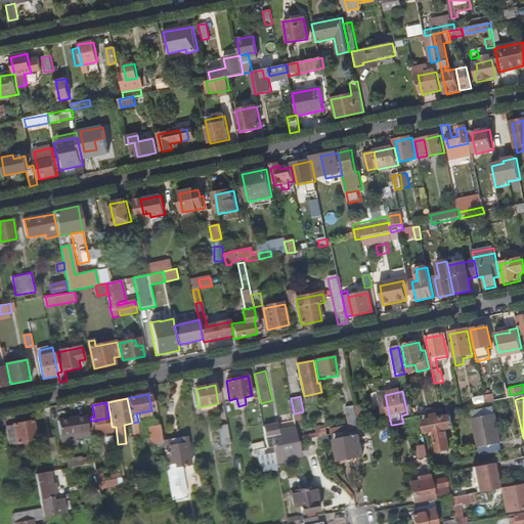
[(348,410),(352,433),(361,431),(356,408),(348,410)]
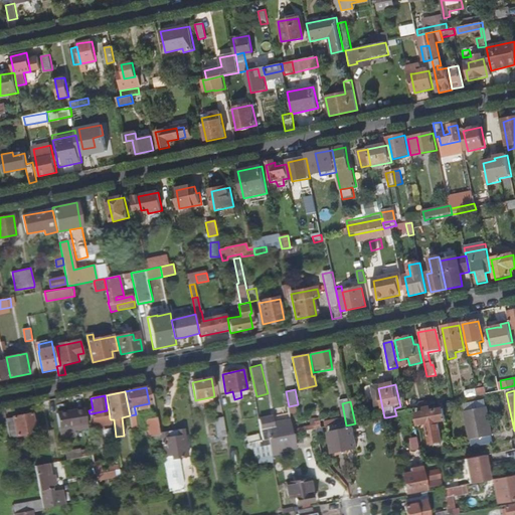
[(440,424),(448,422),(446,411),(432,414),(431,408),(424,409),(425,415),(416,416),(420,434),(427,433),(431,447),(444,444),(440,424)]
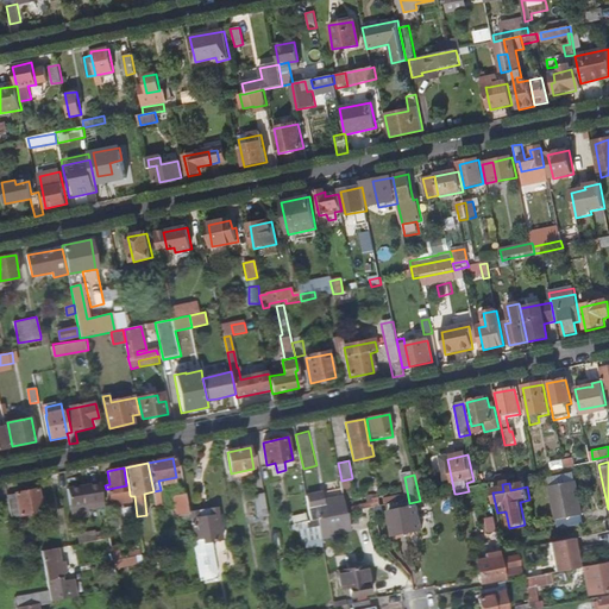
[(71,507),(104,501),(101,484),(68,491),(71,507)]
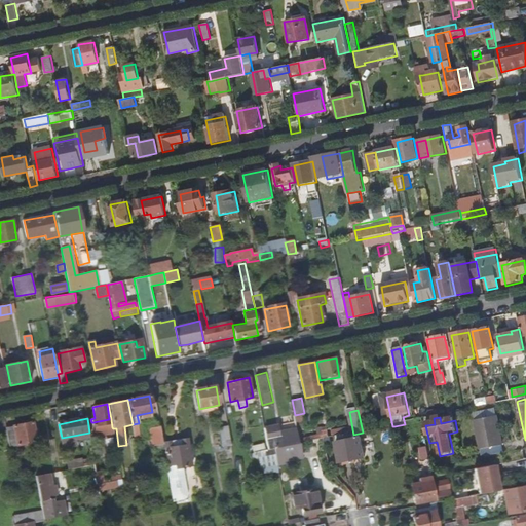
[(475,423),(485,459),(504,455),(494,418),(475,423)]
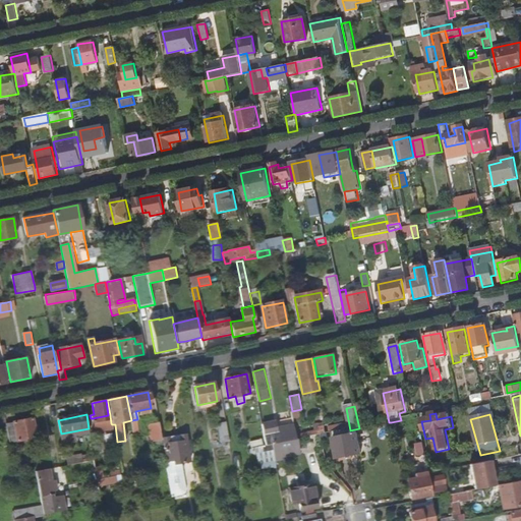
[(108,415),(93,418),(95,426),(111,423),(110,415),(108,415)]
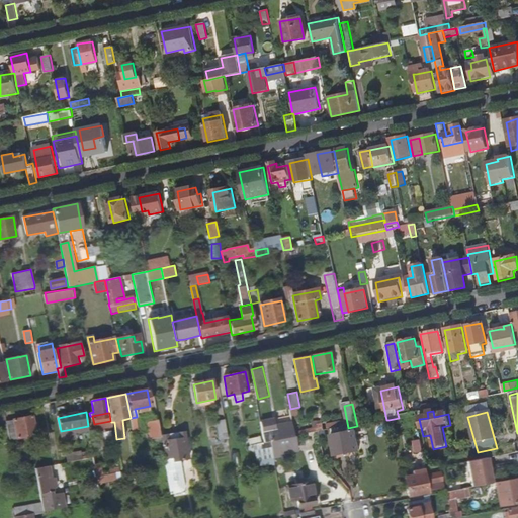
[(150,429),(159,427),(156,413),(147,415),(150,429)]
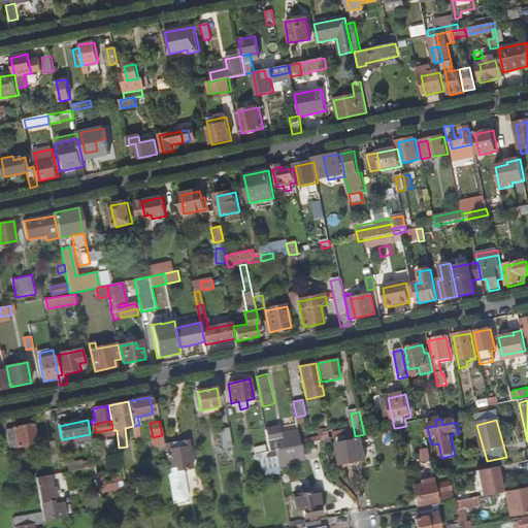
[(225,443),(231,442),(228,424),(222,426),(225,443)]
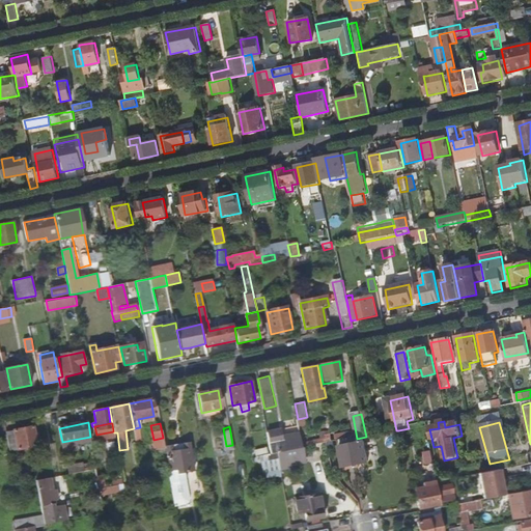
[(5,432),(9,451),(39,446),(37,438),(34,438),(32,427),(5,432)]
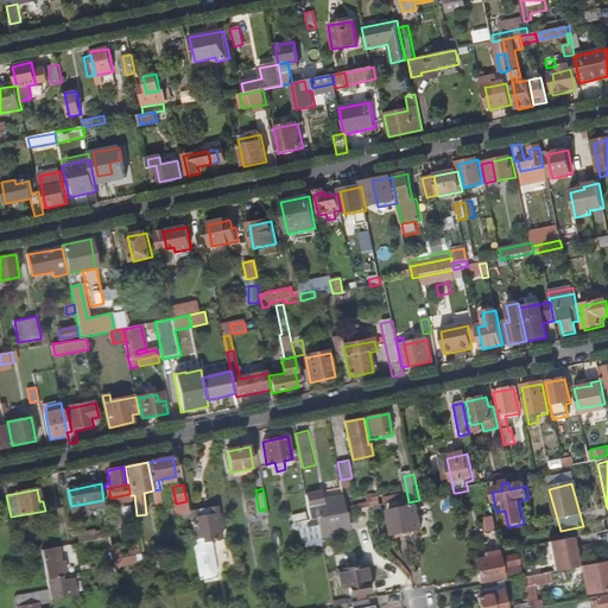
[(347,507),(348,515),(375,510),(384,507),(382,501),(347,507)]
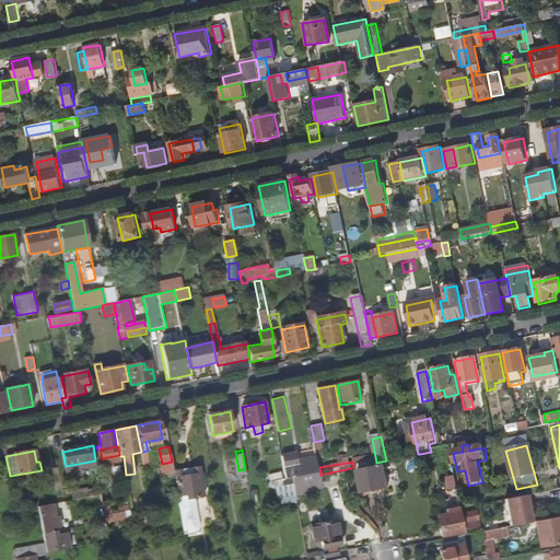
[(384,468),(358,474),(361,496),(388,490),(384,468)]
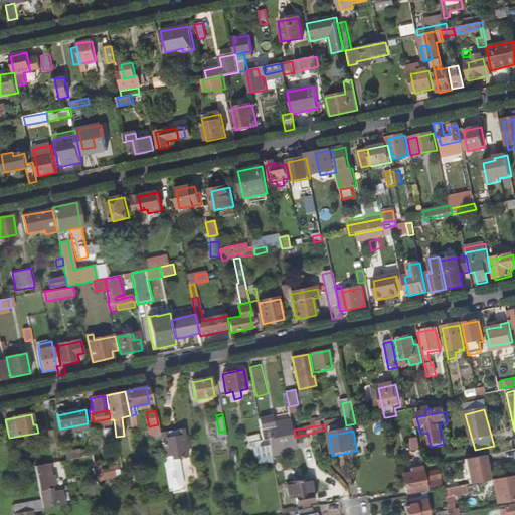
[(167,435),(162,436),(165,457),(170,456),(171,460),(188,457),(183,432),(178,433),(179,438),(168,440),(167,435)]
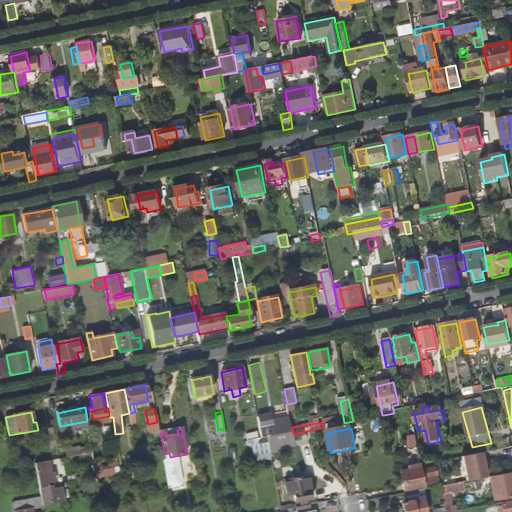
[(417,433),(409,435),(411,448),(419,447),(417,433)]
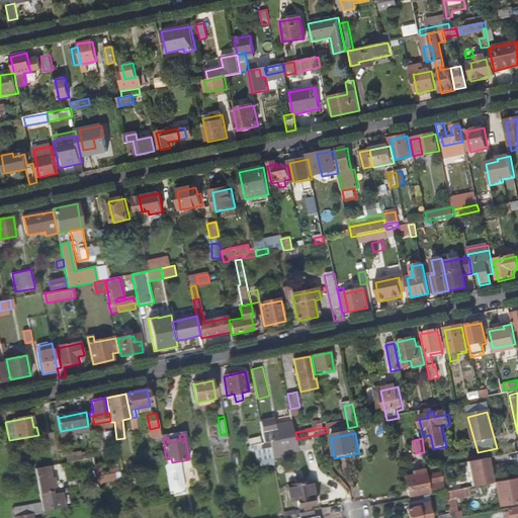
[(294,439),(269,444),(273,460),(280,459),(280,456),(296,453),(294,439)]
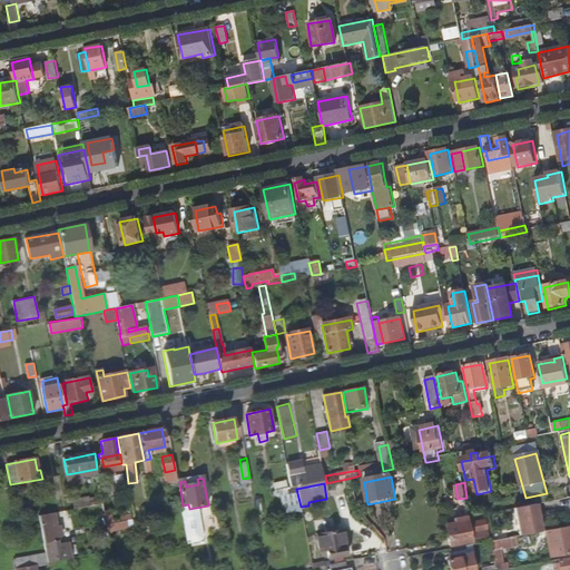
[(275,493),(291,490),(290,484),(273,487),(275,493)]
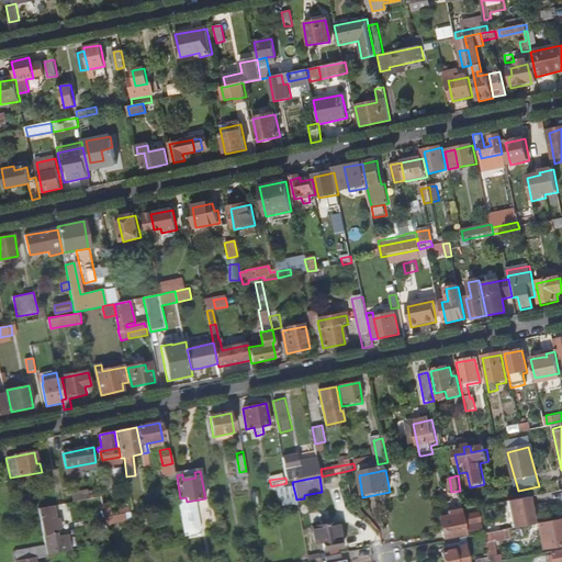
[(296,499),(292,482),(287,483),(271,486),(272,492),(276,492),(279,503),(281,503),(289,502),(290,506),(296,505),(296,499)]
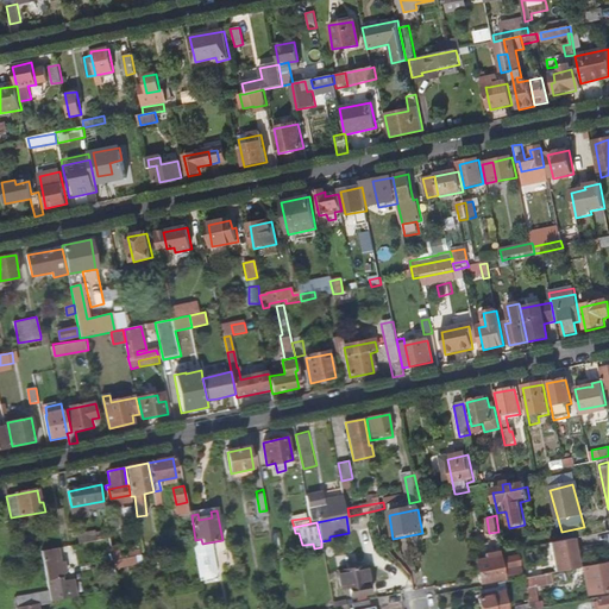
[(576,535),(550,540),(556,571),(581,566),(576,535)]
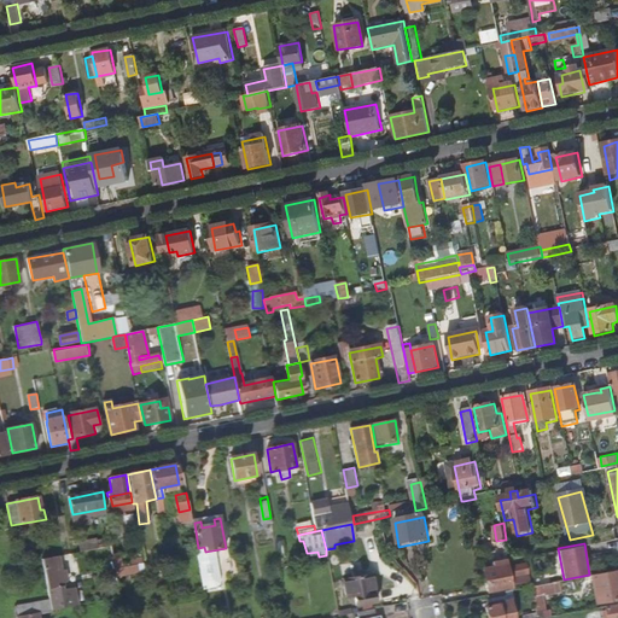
[(122,554),(114,555),(116,570),(124,569),(122,554)]
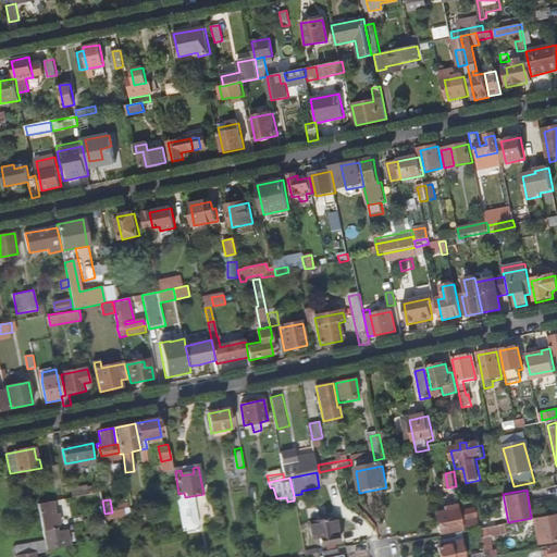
[(46,504),(36,505),(45,540),(47,549),(66,546),(64,531),(54,532),(53,525),(54,525),(52,515),(48,515),(46,504)]
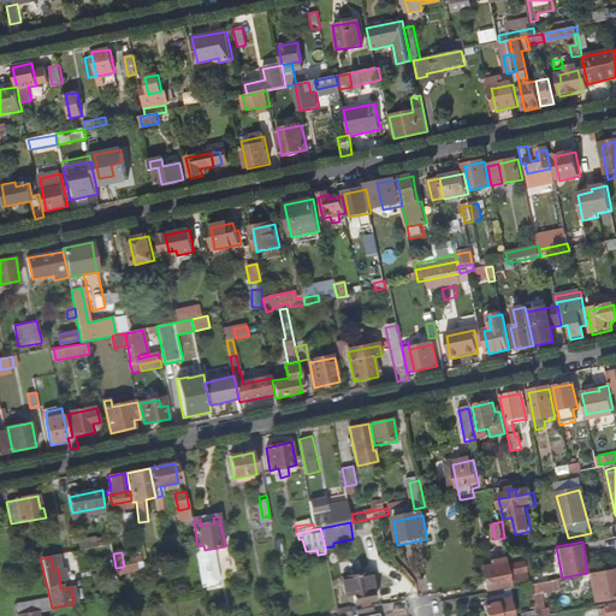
[(487,592),(513,587),(509,567),(508,561),(495,563),(495,567),(483,569),(487,592)]
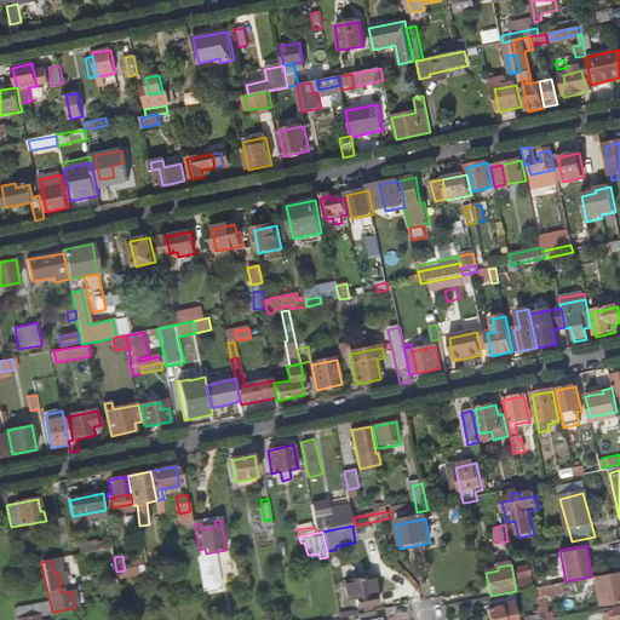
[(512,570),(516,591),(517,595),(533,591),(530,579),(528,567),(512,570)]
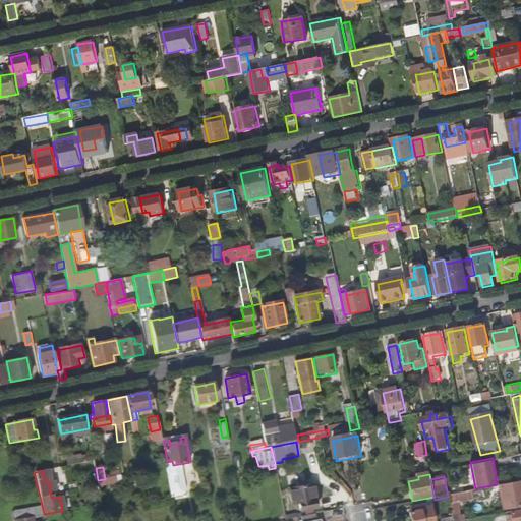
[(98,480),(100,487),(119,484),(117,477),(112,478),(105,479),(98,480)]
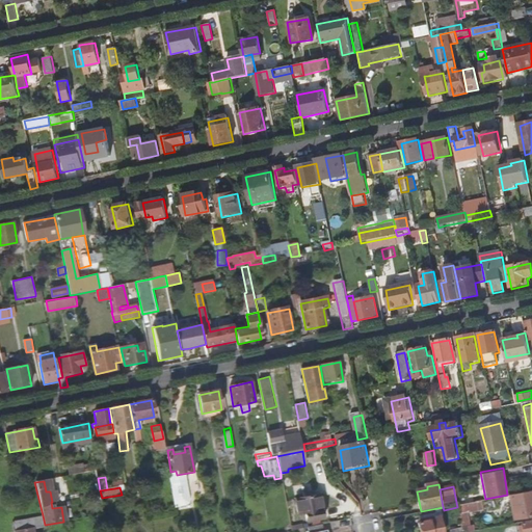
[(531,493),(516,496),(517,504),(531,501),(531,493)]
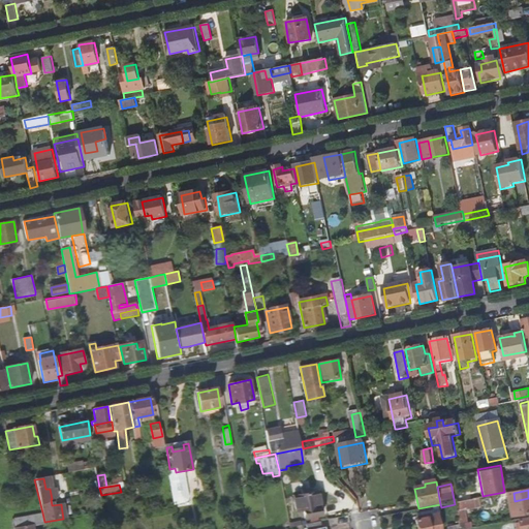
[(470,491),(453,494),(455,504),(456,504),(472,501),(470,491)]
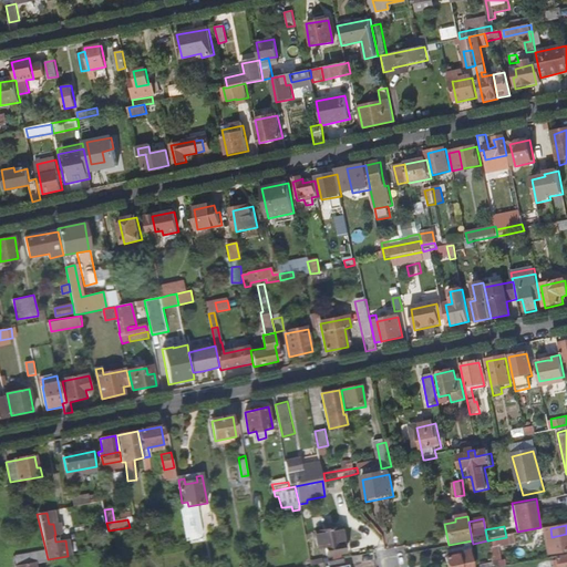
[(322,528),(323,532),(315,533),(317,549),(325,548),(327,557),(343,554),(339,529),(330,531),(330,527),(322,528)]
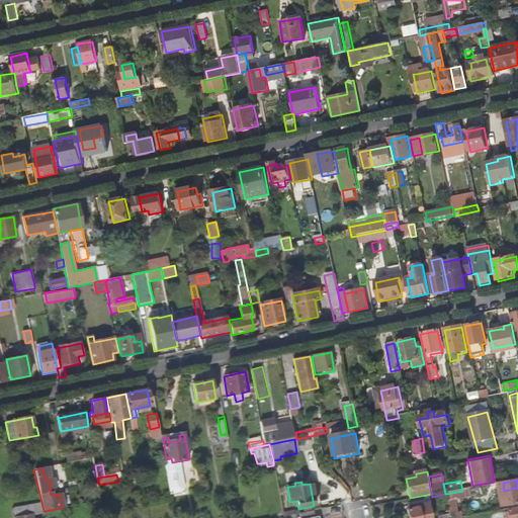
[(517,488),(504,491),(507,507),(517,504),(517,488)]
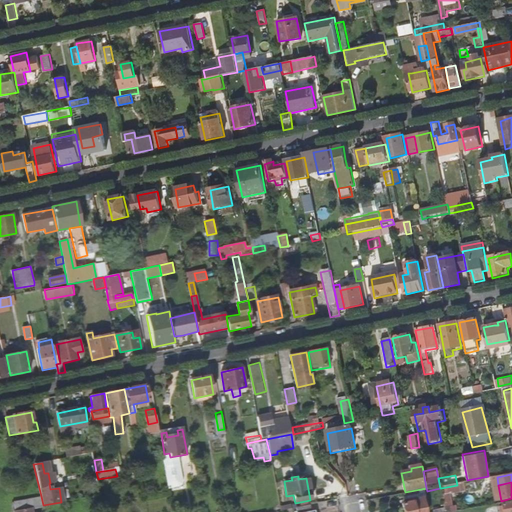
[(457,485),(441,488),(443,496),(462,492),(460,484),(457,485)]
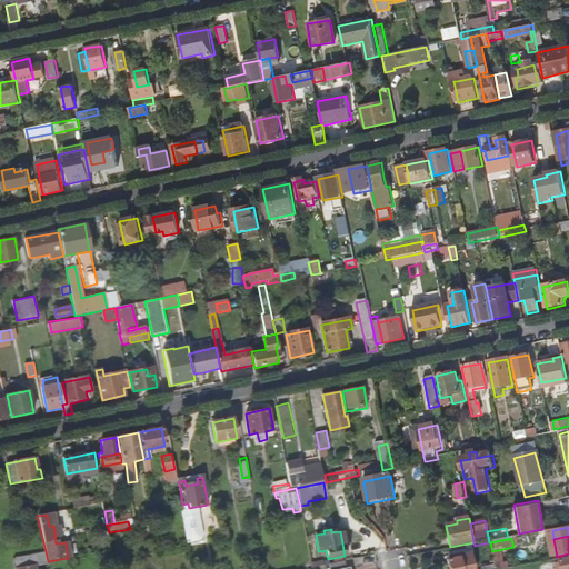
[(15,558),(16,567),(36,563),(48,561),(46,551),(15,558)]
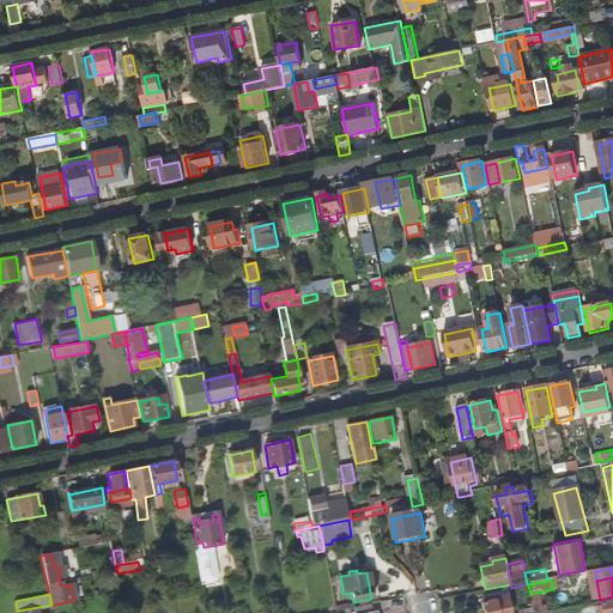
[(510,612),(508,598),(481,602),(484,612),(510,612)]
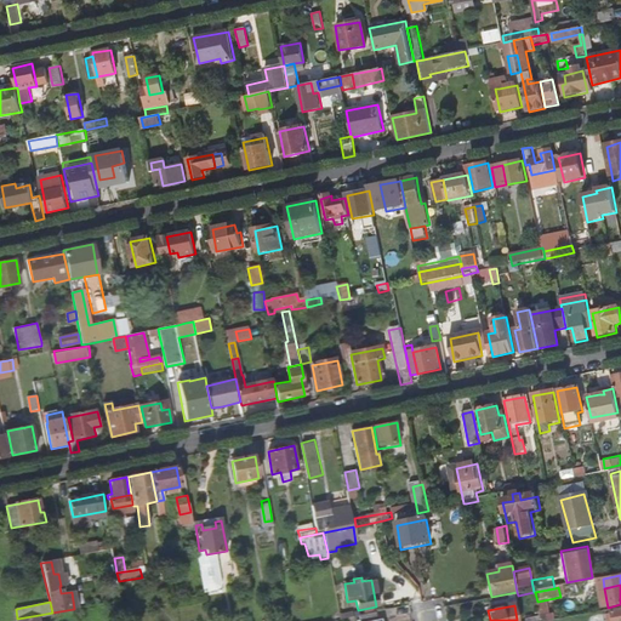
[(620,620),(620,610),(609,614),(609,616),(605,617),(605,620),(620,620)]
